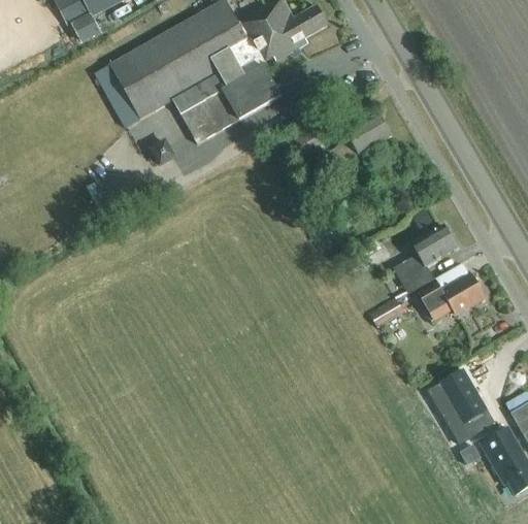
[(81,0),(91,17),(123,0),(81,0)]
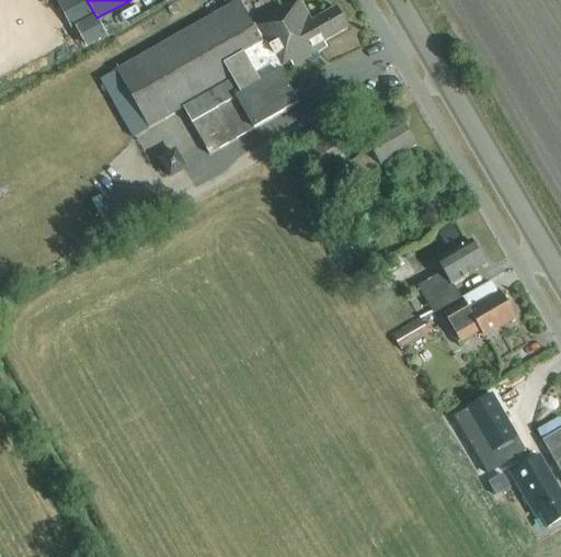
[(232,0),(102,75),(135,132),(182,104),(209,151),(298,101),(278,66),(290,59),(293,64),(327,45),(323,40),(347,25),(335,4),(311,18),(301,0),(290,0),(252,22),(240,0),(232,0)]
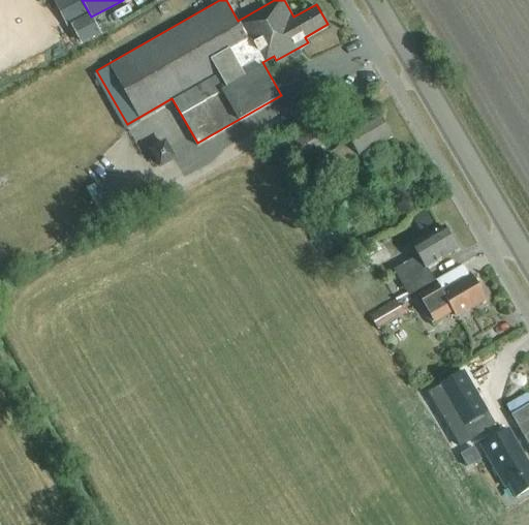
[(392,135),(378,114),(363,122),(360,116),(343,126),(350,139),(320,156),(330,172),(361,154),(361,153),(392,135)]
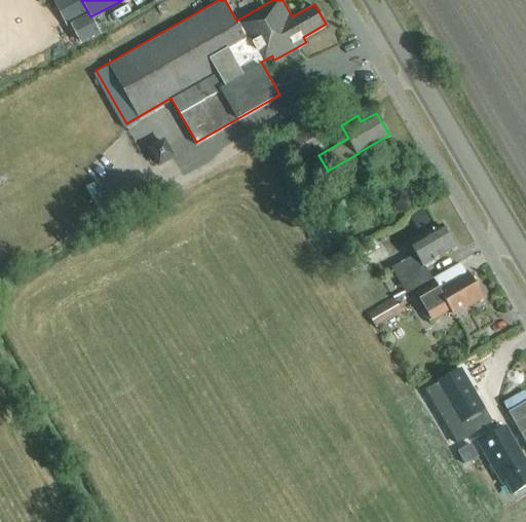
[(296,159),(320,144),(310,127),(285,142),(296,159)]
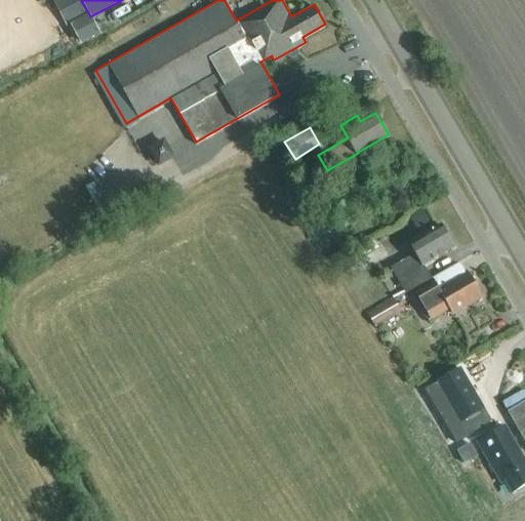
[(159,162),(172,155),(163,139),(150,147),(159,162)]
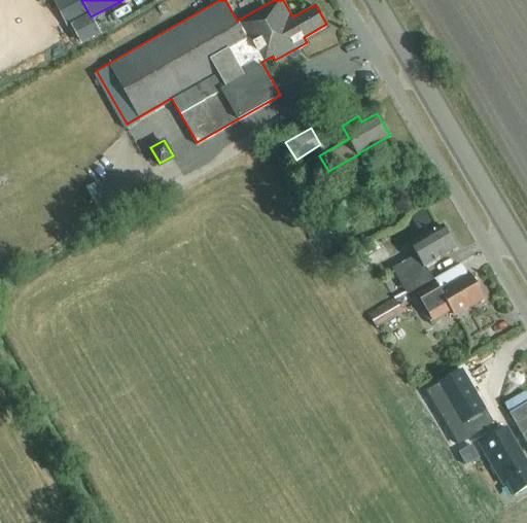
[(425,265),(456,247),(443,223),(411,242),(416,252),(391,267),(407,291),(433,277),(425,265)]
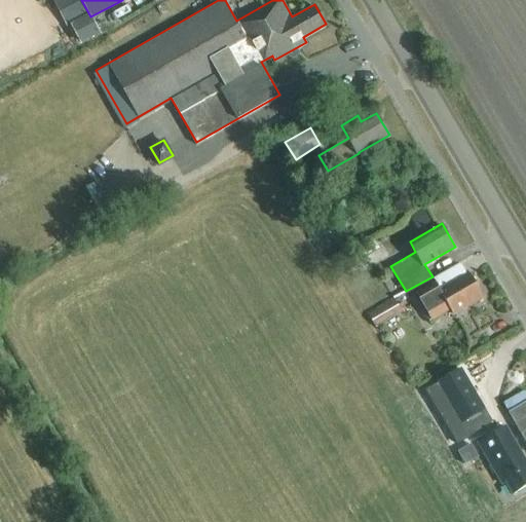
[(483,295),(470,272),(441,290),(436,281),(416,292),(431,319),(450,307),(453,312),(455,311),(456,313),(466,307),(465,305),(483,295)]
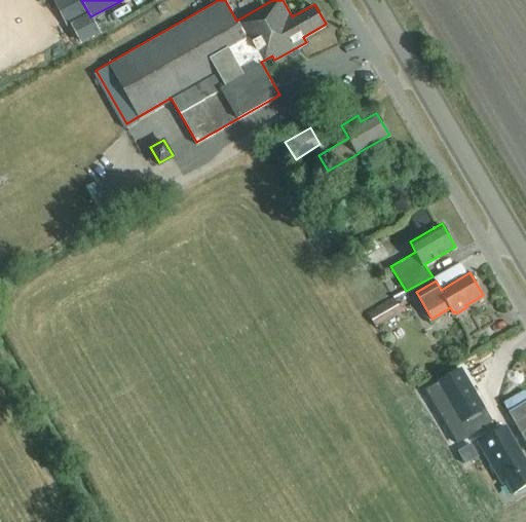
[(376,326),(402,310),(393,296),(368,312),(376,326)]
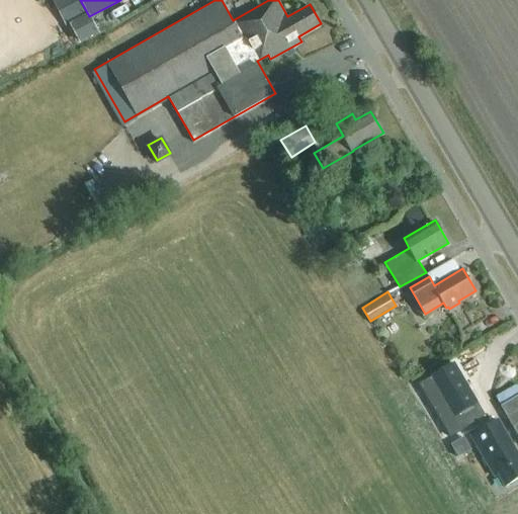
[(448,362),(416,381),(446,434),(465,423),(458,410),(471,402),(448,362)]
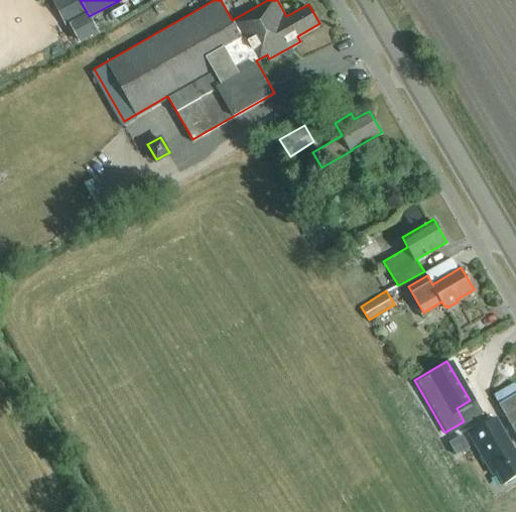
[(515,392),(499,402),(515,432),(515,392)]
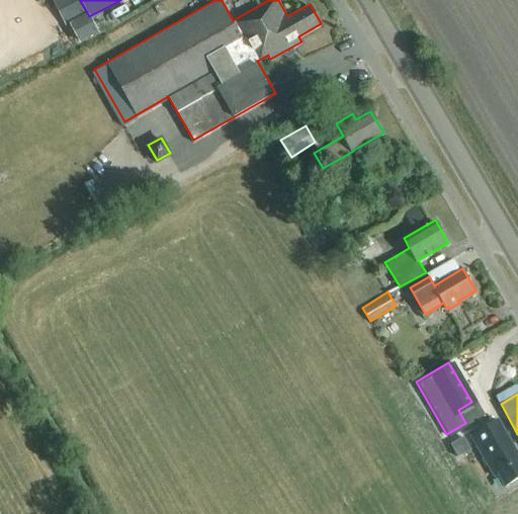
[(505,485),(517,477),(517,452),(498,418),(470,434),(495,475),(498,473),(505,485)]
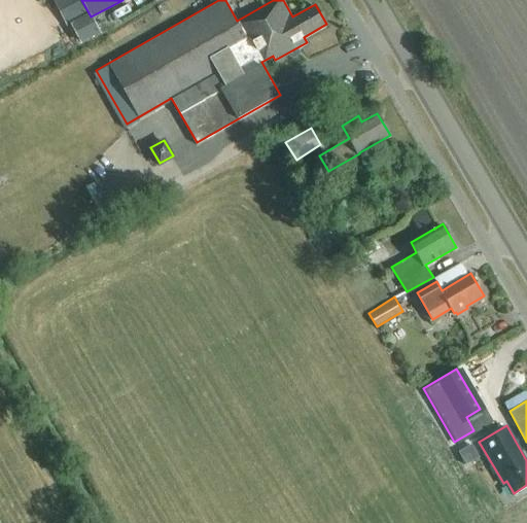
[(476,439),(463,447),(470,459),(483,452),(476,439)]
